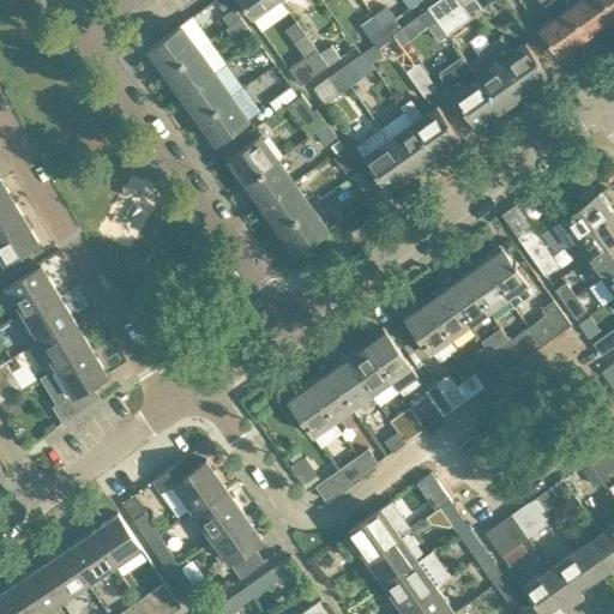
[(227,0),(216,0),(224,11),(232,5),(227,0)]
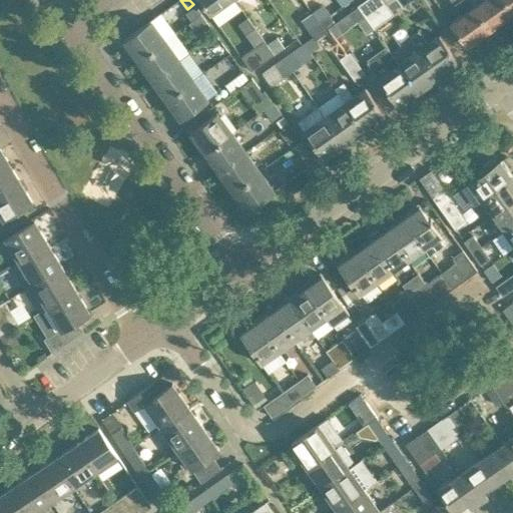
[(199,0),(210,14),(229,0),(199,0)]
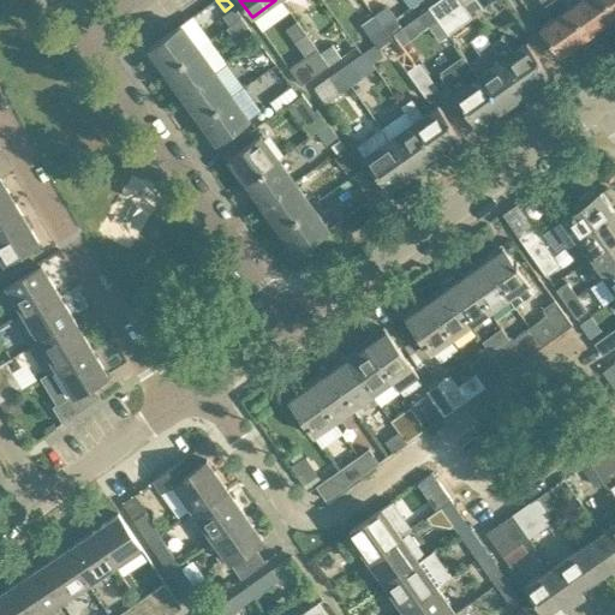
[(452,15),(465,5),(460,0),(436,0),(427,7),(439,23),(440,22),(452,15)]
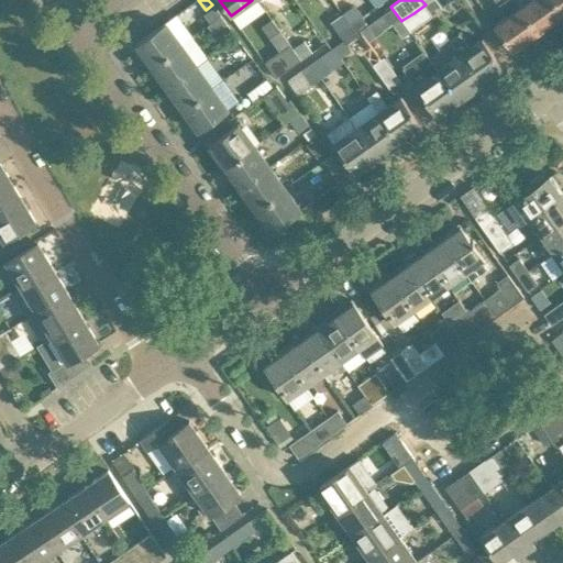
[(493,0),(506,18),(495,25),(512,51),(538,32),(515,0),(493,0)]
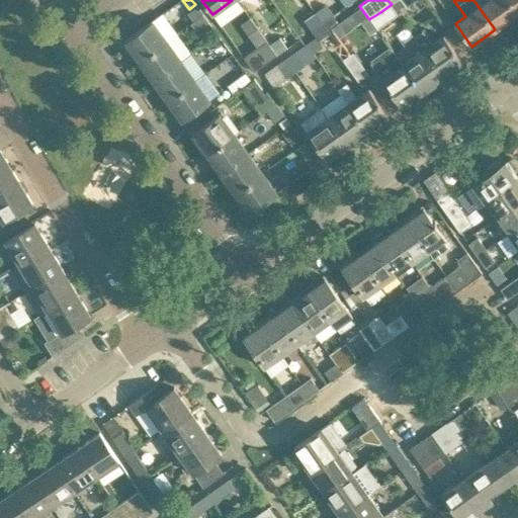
[(473,0),(495,29),(517,13),(517,12),(509,0),(473,0)]
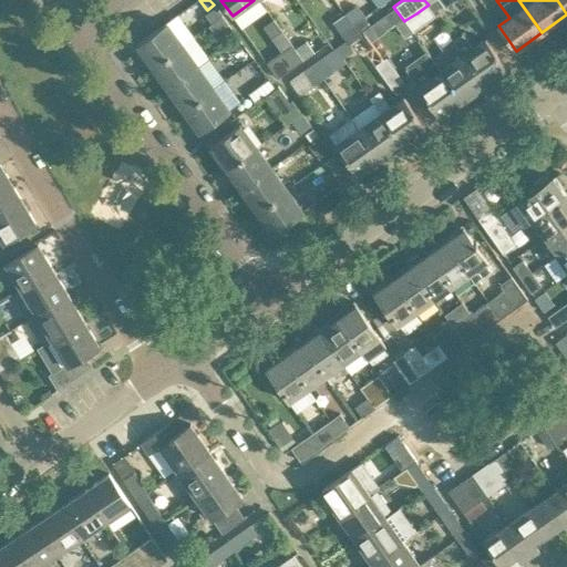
[(566,0),(557,0),(566,13),(566,0)]
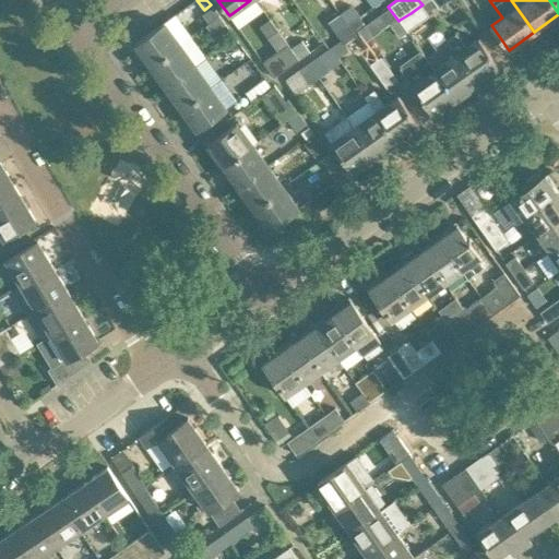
[(351,4),(340,13),(348,25),(358,15),(351,4)]
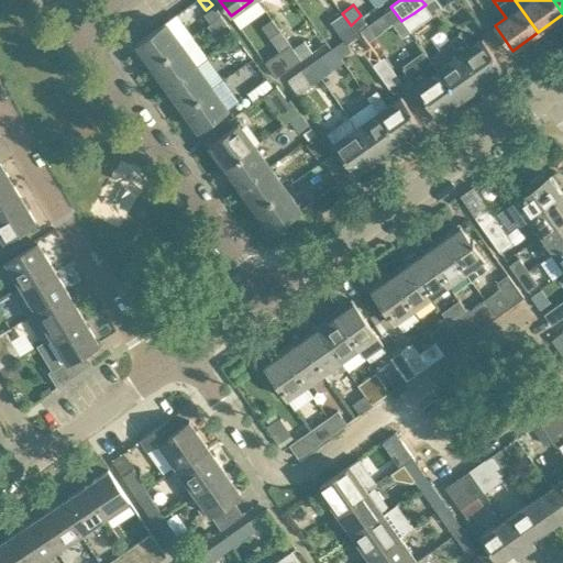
[(203,15),(209,23),(220,15),(214,8),(203,15)]
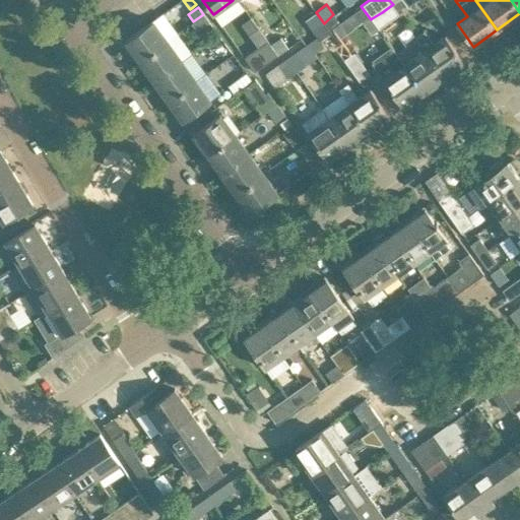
[(324,23),(316,12),(305,20),(306,22),(314,30),(323,23),(324,23)]
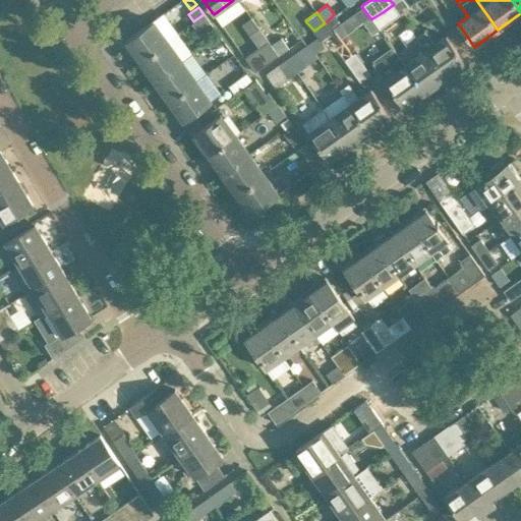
[(204,14),(193,21),(191,22),(197,31),(209,22),(204,14)]
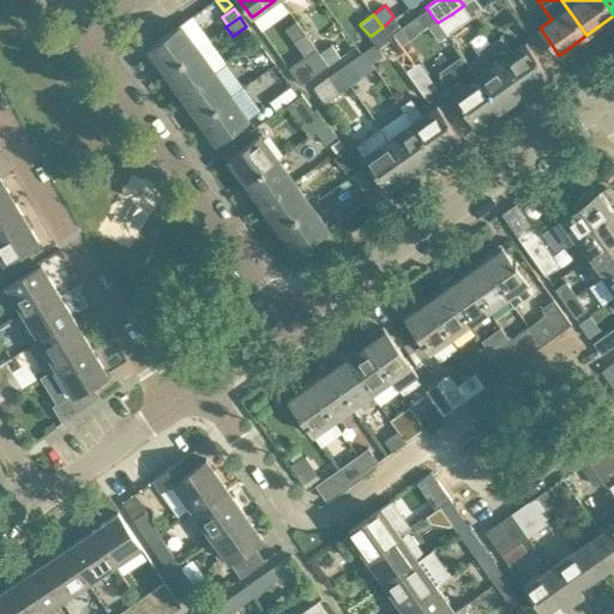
[(393,17),(381,28),(390,37),(402,29),(393,17)]
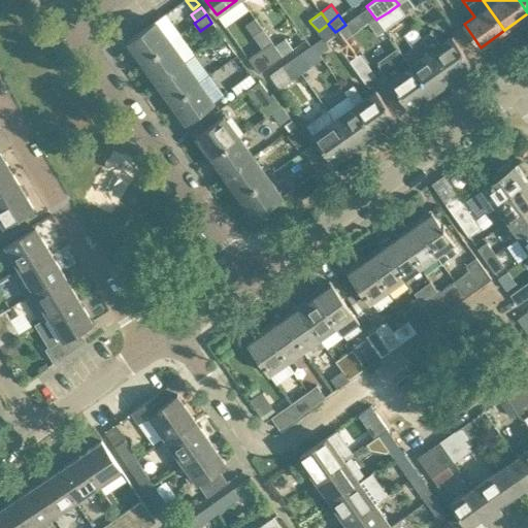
[(127,40),(142,61),(169,41),(155,21),(127,40)]
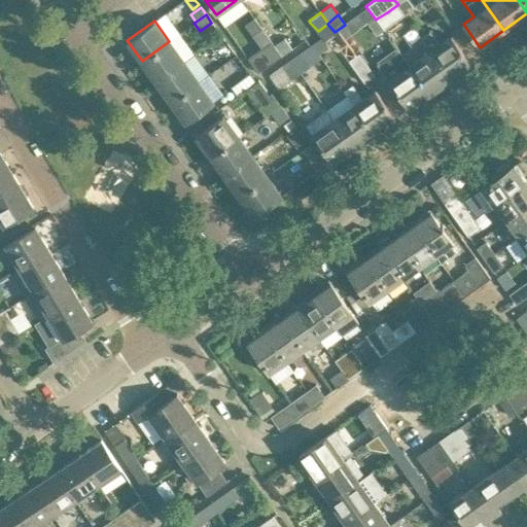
[(327,24),(318,31),(322,37),(324,39),(335,32),(327,24)]
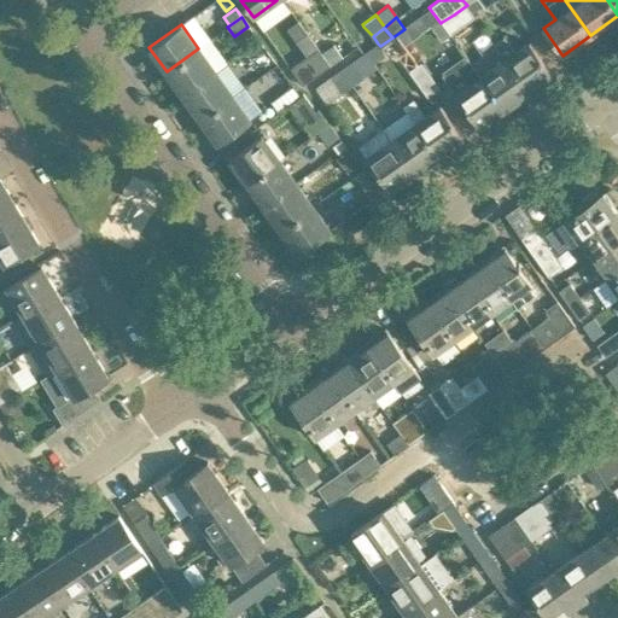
[(305,57),(290,68),(302,85),(330,65),(307,33),(295,41),(305,57)]
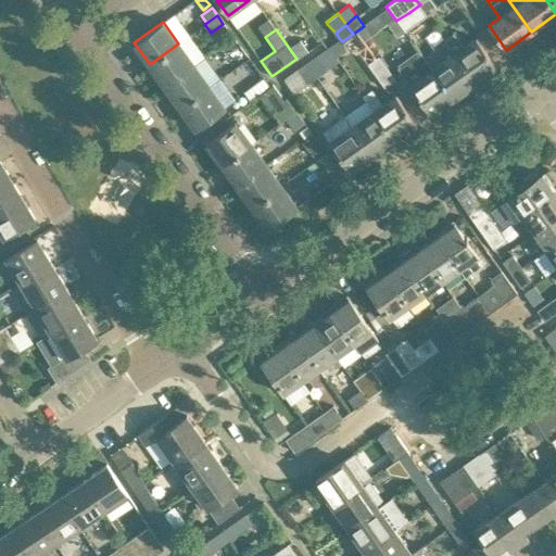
[(495,68),(497,67),(477,38),(463,48),(453,34),(444,39),(476,83),(484,76),(488,79),(497,72),(495,68)]
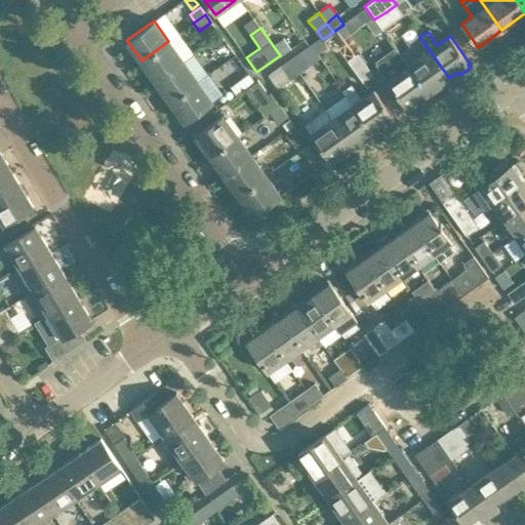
[(221,37),(196,52),(207,71),(233,55),(221,37)]
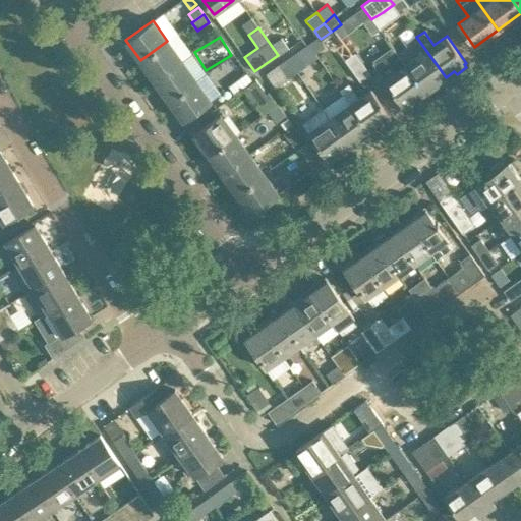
[(425,51),(405,65),(425,92),(446,77),(416,37),(415,38),(425,51)]
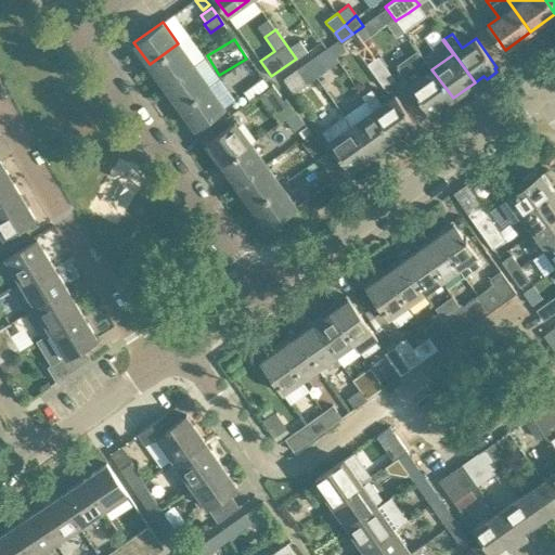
[(299,40),(288,48),(297,59),(307,52),(299,40)]
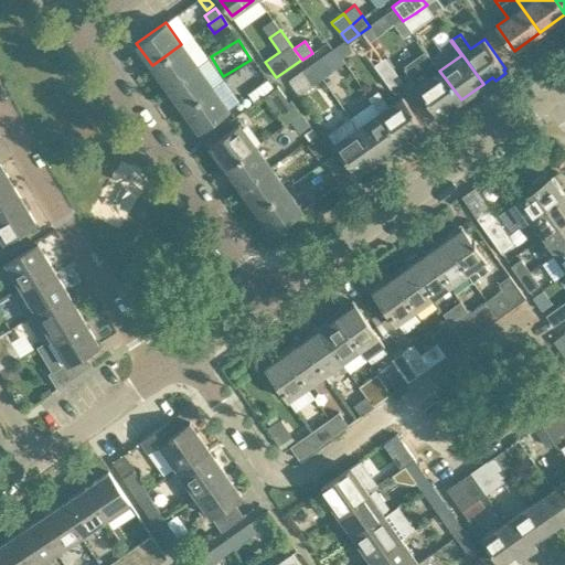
[(196,65),(181,44),(152,65),(168,87),(198,66),(196,65)]
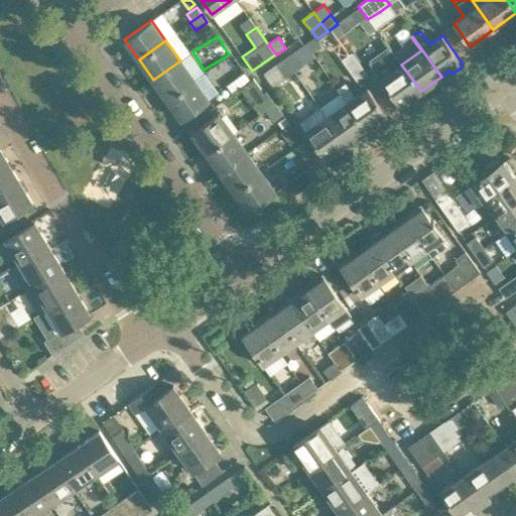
[(310,51),(310,50),(305,43),(300,46),(283,58),(293,72),(314,56),(310,51)]
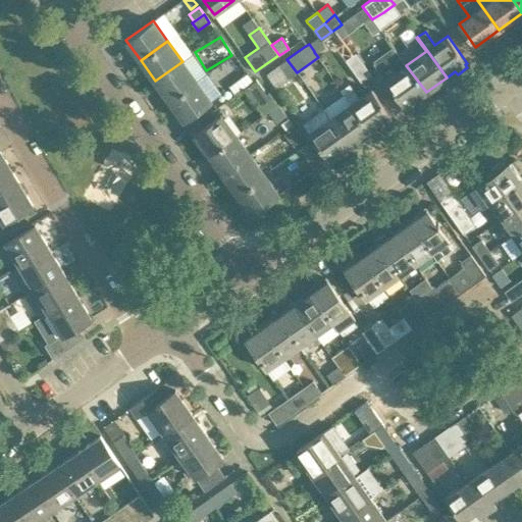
[(395,49),(374,63),(405,107),(426,92),(406,65),(395,49)]
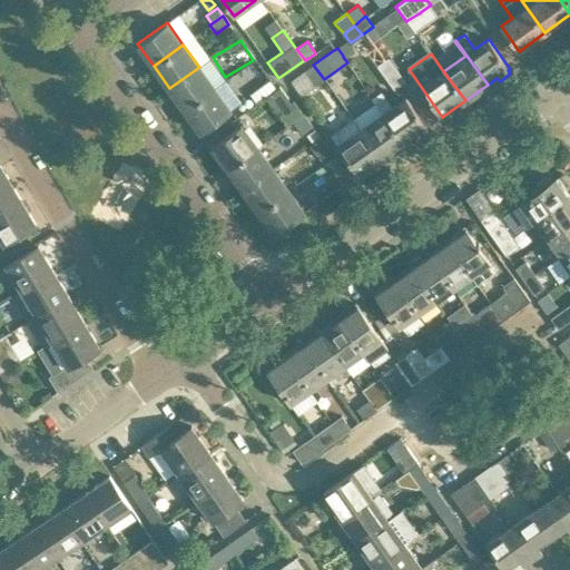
[(394,90),(405,82),(390,58),(377,67),(394,90)]
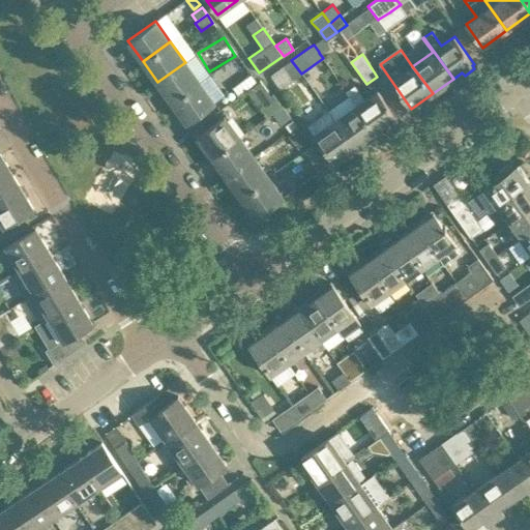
[(291,60),(281,68),(290,81),(301,74),(291,60)]
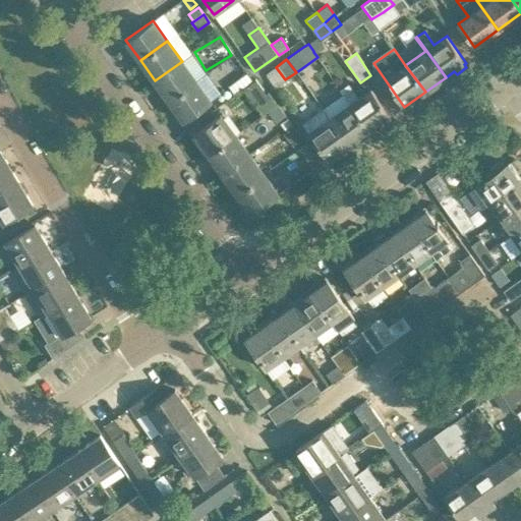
[(169,101),(196,80),(182,61),(155,80),(169,101)]
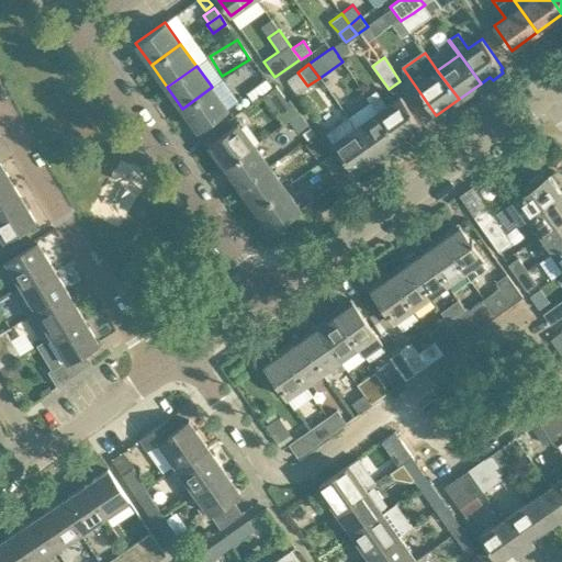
[(266,79),(255,86),(261,96),(262,94),(263,94),(272,88),(266,79)]
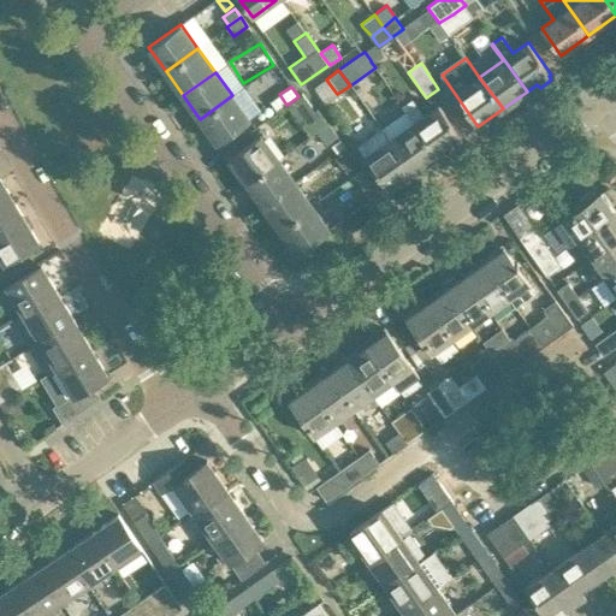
[(314,111),(302,94),(288,105),(300,122),(314,111)]
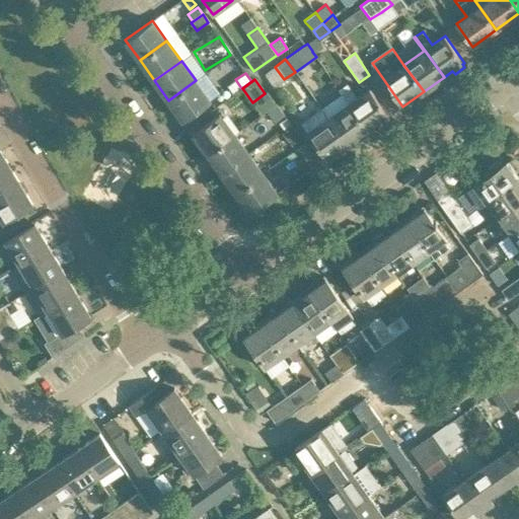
[(196,80),(168,100),(183,120),(210,100),(196,80)]
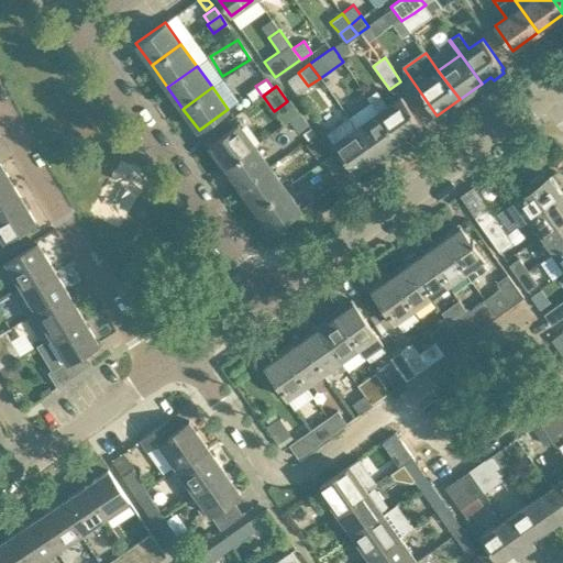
[(370,97),(379,111),(400,141),(422,125),(401,96),(387,106),(377,91),(370,97)]
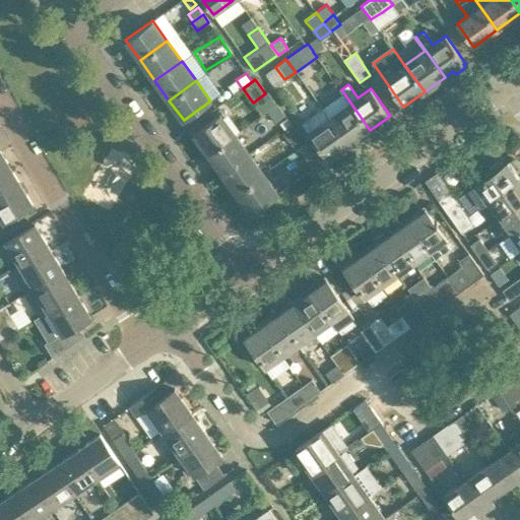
[(350,103),(329,118),(348,145),(370,130),(350,103)]
